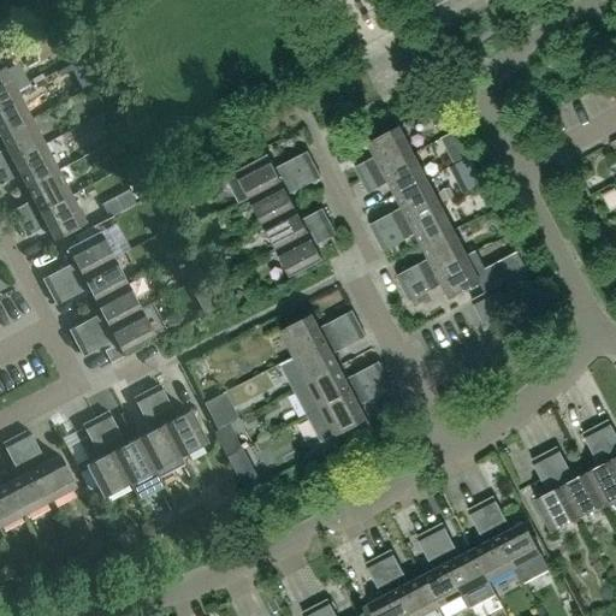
[(418,0),(425,12),(445,0),(418,0)]
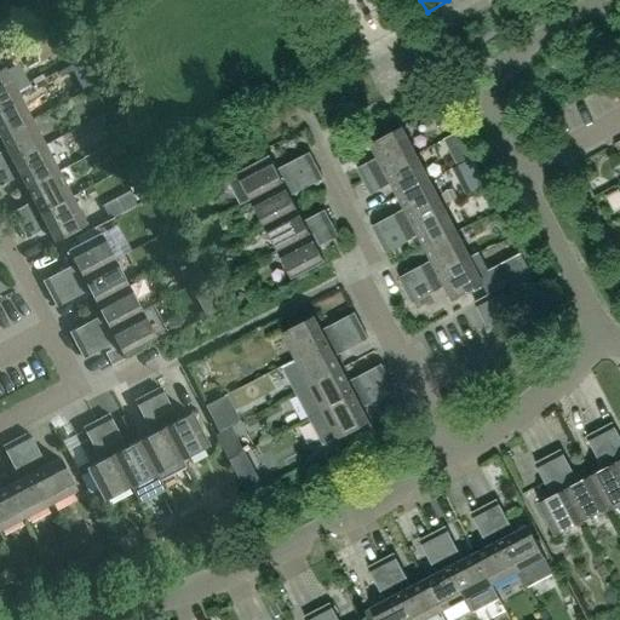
[(0,102),(17,93),(3,68),(0,69),(0,102)]
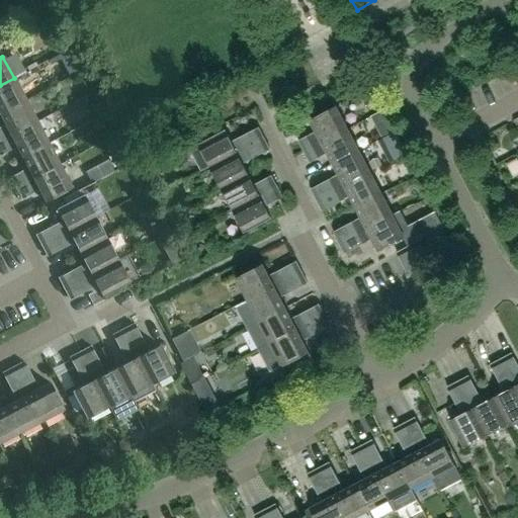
[(0,113),(25,100),(14,78),(0,85),(0,113)]
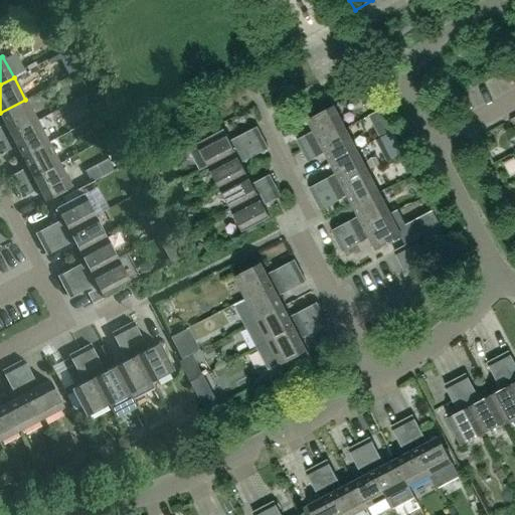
[(25,100),(0,113),(0,118),(4,125),(0,127),(0,140),(36,121),(25,100)]
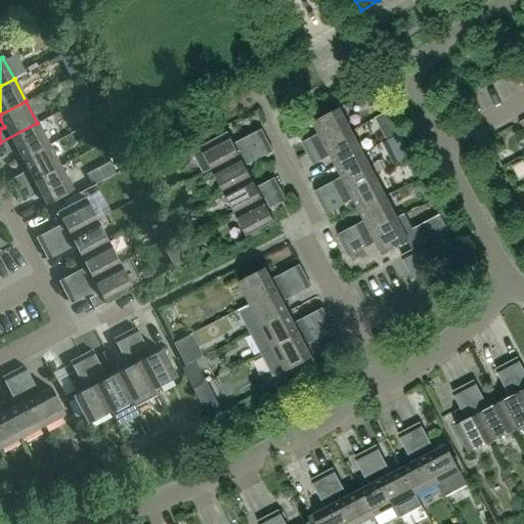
[(316,134),(300,142),(305,154),(349,130),(338,108),(310,123),(316,134)]
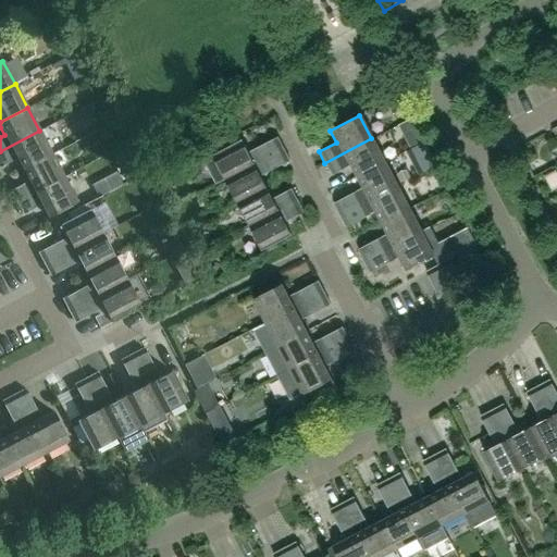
[(51,155),(39,131),(0,151),(0,166),(16,158),(23,170),(51,155)]
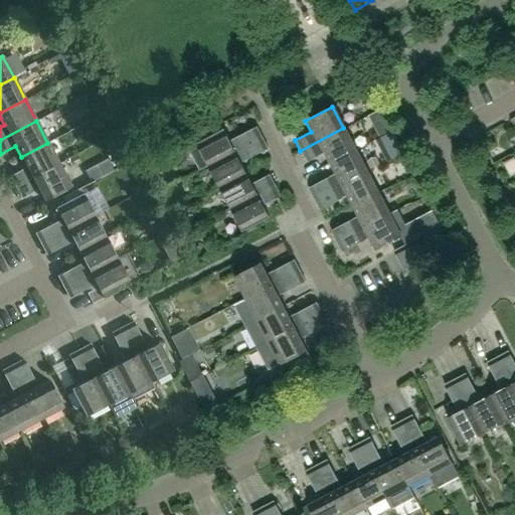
[(228,141),(222,130),(196,143),(207,165),(261,137),(255,127),(228,141)]
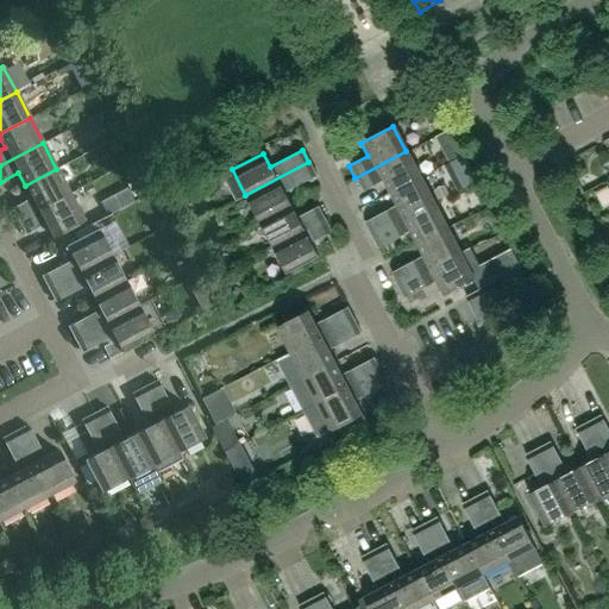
[(406,151),(355,179),(362,192),(381,181),(388,194),(420,177),(406,151)]
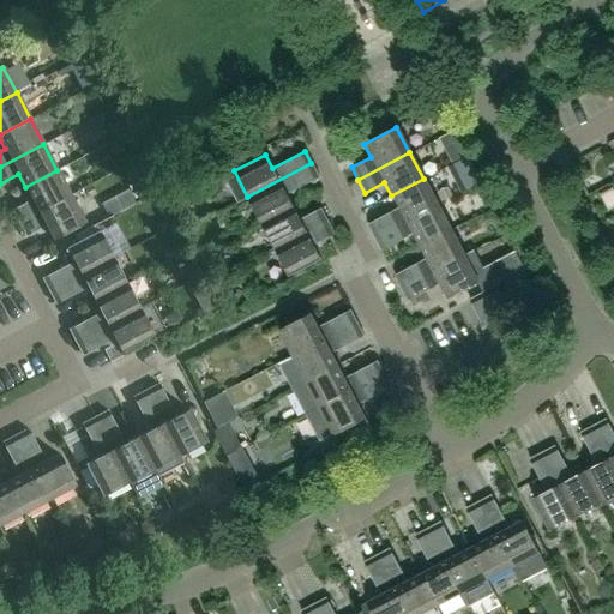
[(318,176),(311,163),(247,197),(260,223),(293,206),(286,194),(318,176)]
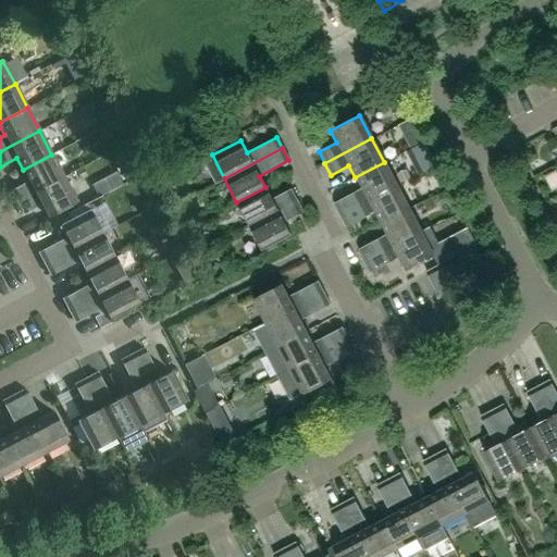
[(28,182),(11,190),(16,202),(64,177),(51,155),(23,170),(28,182)]
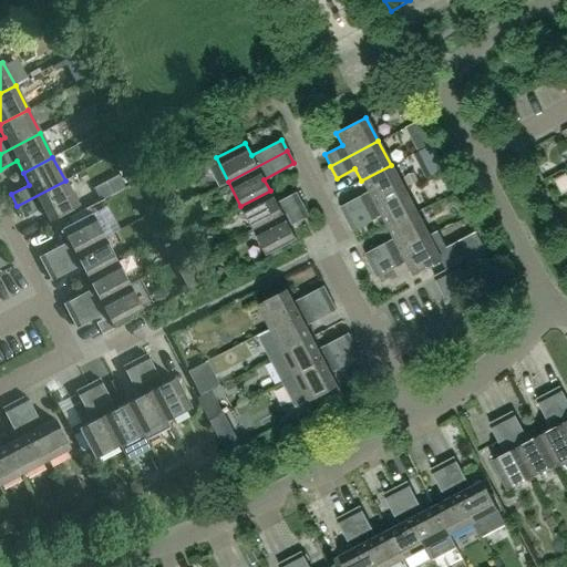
[(367,193),(338,207),(344,218),(403,188),(391,165),(361,181),(367,193)]
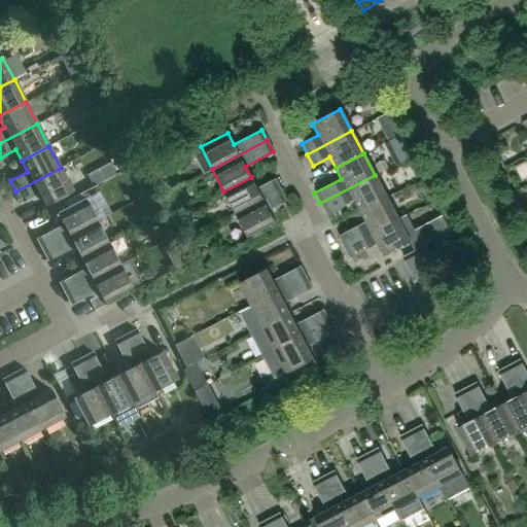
[(61,168),(15,191),(22,202),(39,194),(44,205),(72,190),(61,168)]
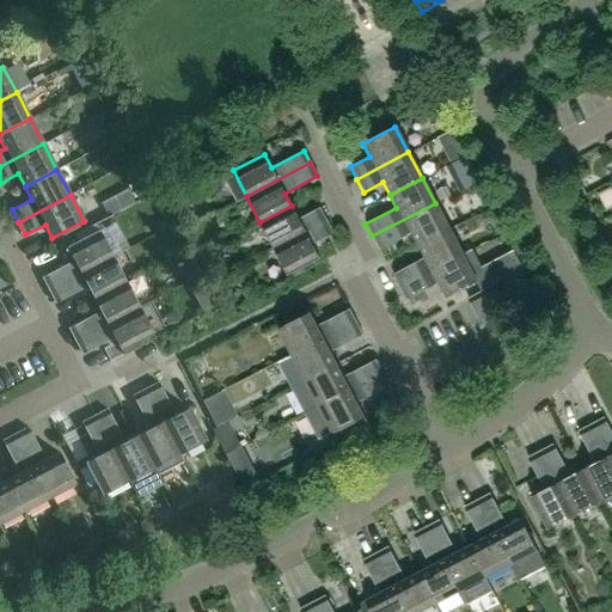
[(178,224),(166,202),(158,207),(165,220),(158,224),(163,232),(178,224)]
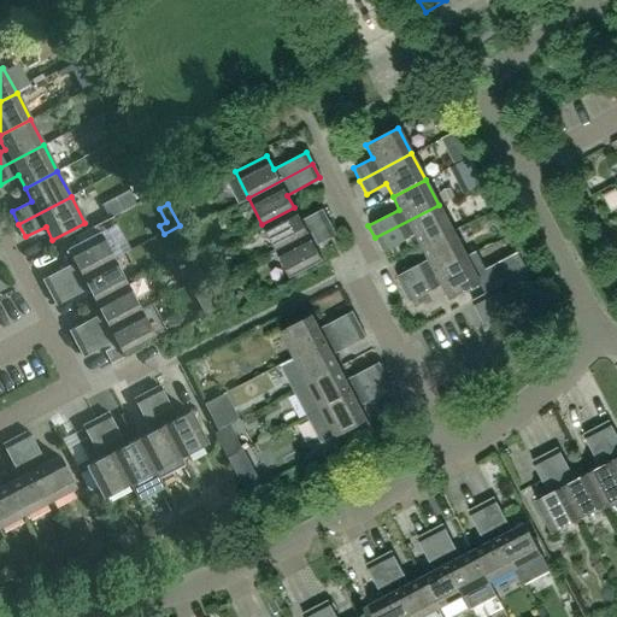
[(439,205),(375,238),(381,251),(412,235),(419,247),(452,230),(439,205)]
